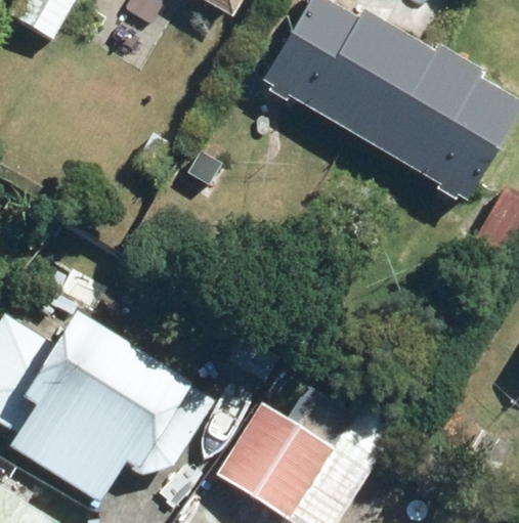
[(217,0),(233,9),(239,0),(217,0)]
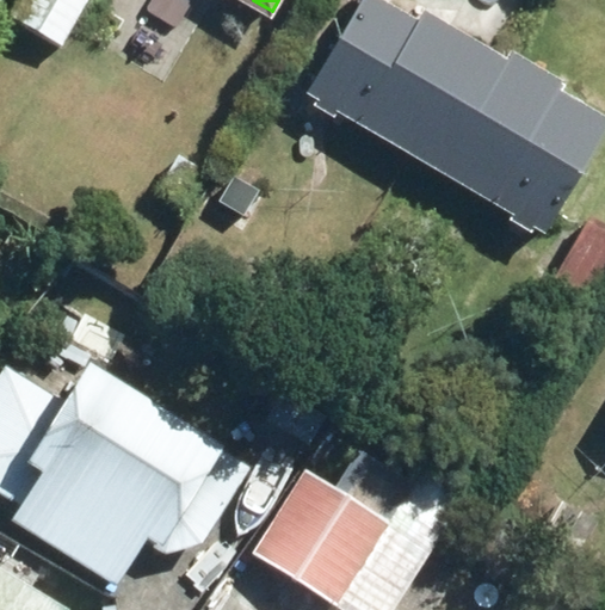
[(604,147),(604,111),(415,0),(358,0),(303,93),(551,239),(604,147)]
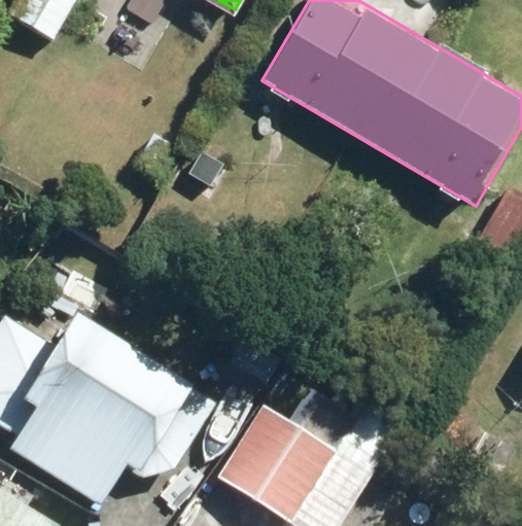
[(521,241),(521,190),(510,182),(465,250),(501,273),(521,241)]
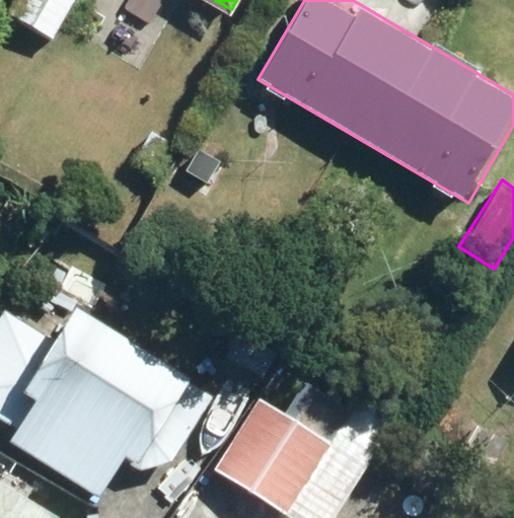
[(8,445),(99,501),(124,460),(160,483),(187,441),(210,455),(244,399),(83,300),(57,344),(0,309),(0,413),(19,426),(8,445)]
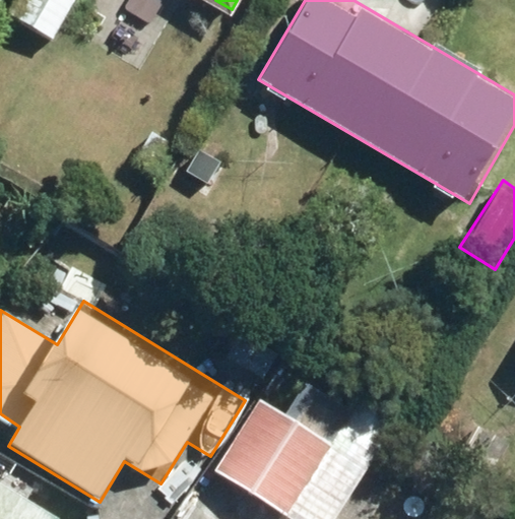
[(335,439),(260,393),(214,469),(288,515),(335,439)]
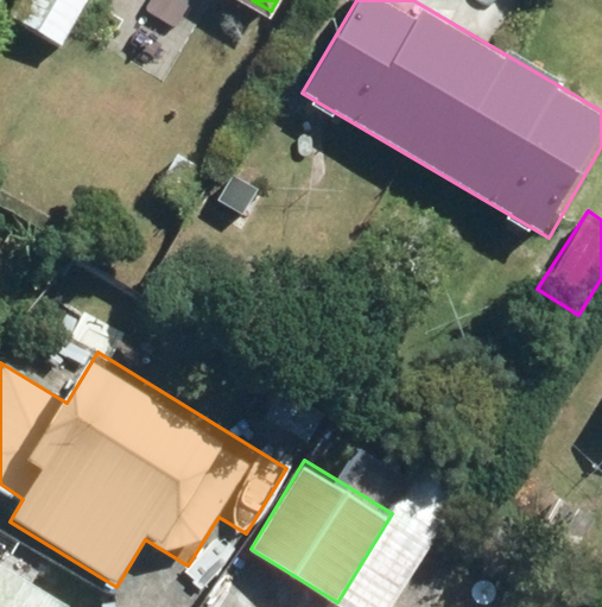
[(77,606),(0,558),(0,606),(77,606)]
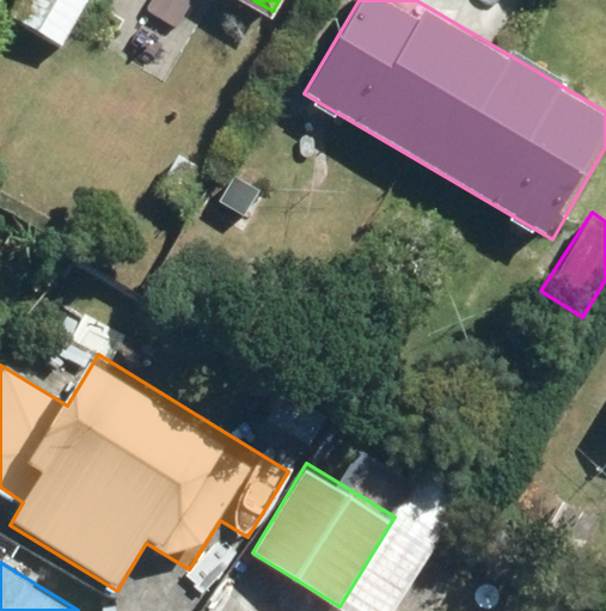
All buildings are outlined.
